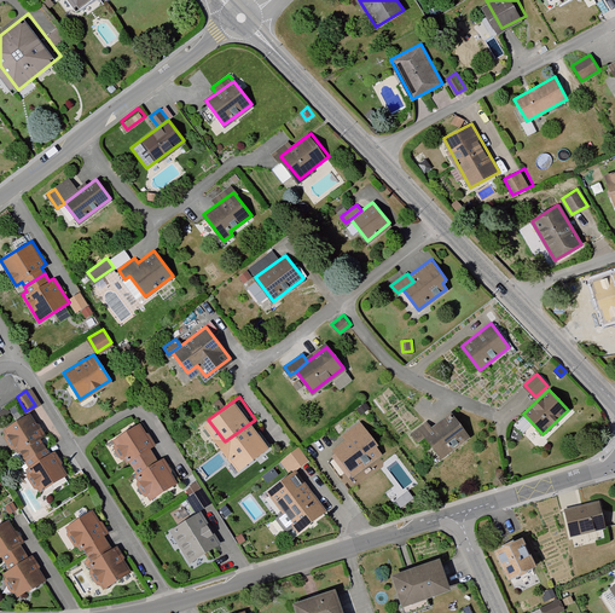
[(34,408),(7,423),(21,444),(24,441),(30,452),(50,440),(46,433),(48,432),(34,408)]
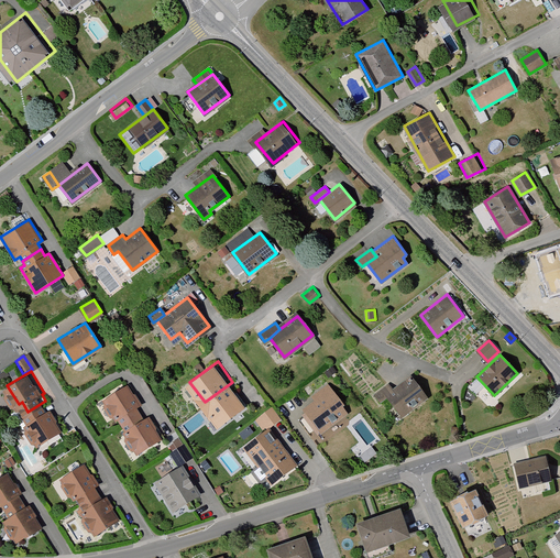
[(394,391),(387,396),(402,416),(427,397),(412,378),(394,391)]
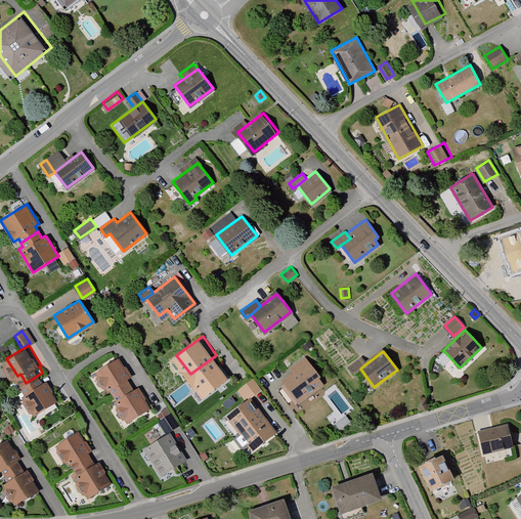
[(216,355),(190,374),(205,393),(230,374),(216,355)]
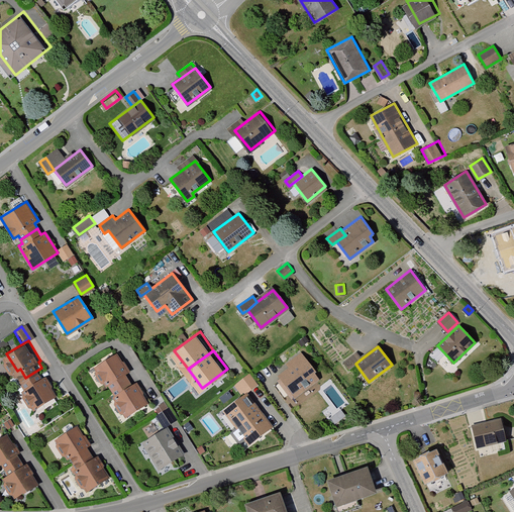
[(349,368),(355,364),(362,359),(356,351),(344,361),(349,368)]
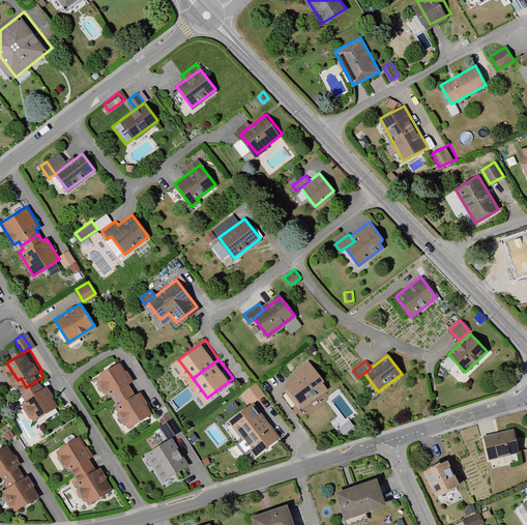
[(119,362),(96,376),(110,396),(113,394),(115,398),(132,387),(128,382),(132,380),(119,362)]
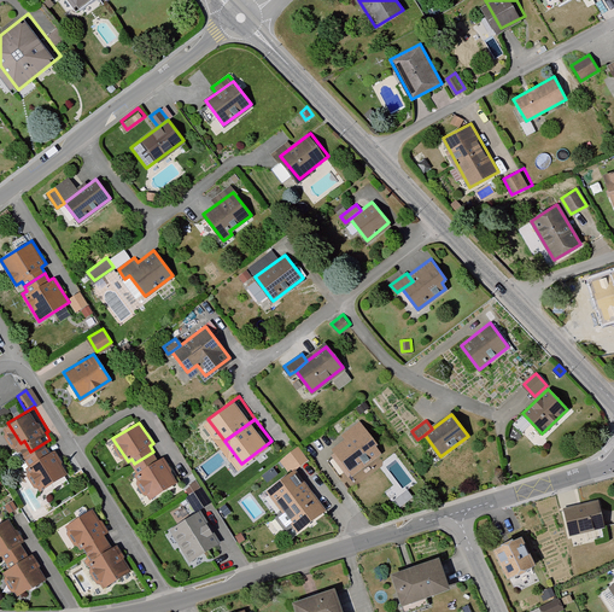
[(346,441),(333,450),(351,474),(382,452),(361,423),(343,435),(346,441)]
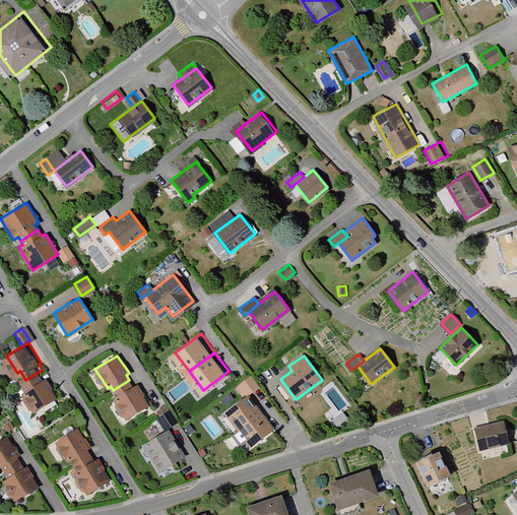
[(42,370),(25,380),(29,386),(25,388),(38,408),(62,395),(50,374),(46,377),(42,370)]
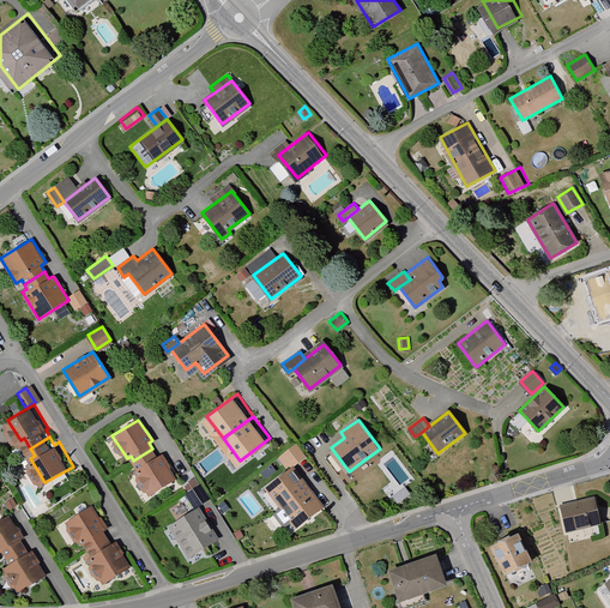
[(296,443),(281,455),(291,467),(306,455),(296,443)]
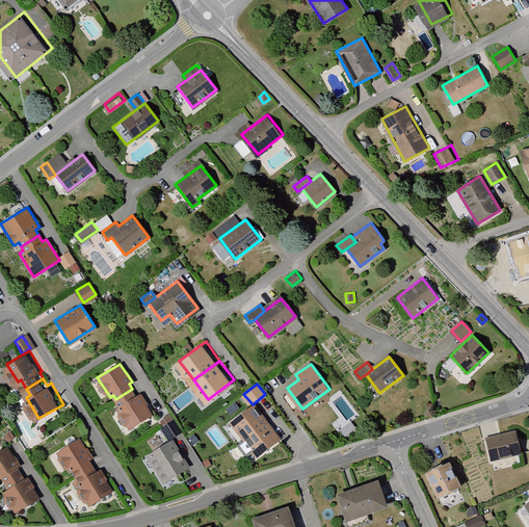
[(132,389),(115,399),(118,404),(115,406),(129,429),(153,415),(139,393),(136,395),(132,389)]
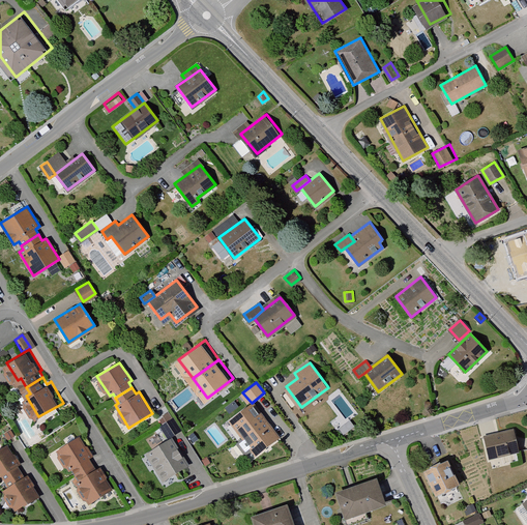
[(243,438),(265,421),(253,404),(230,421),(243,438)]
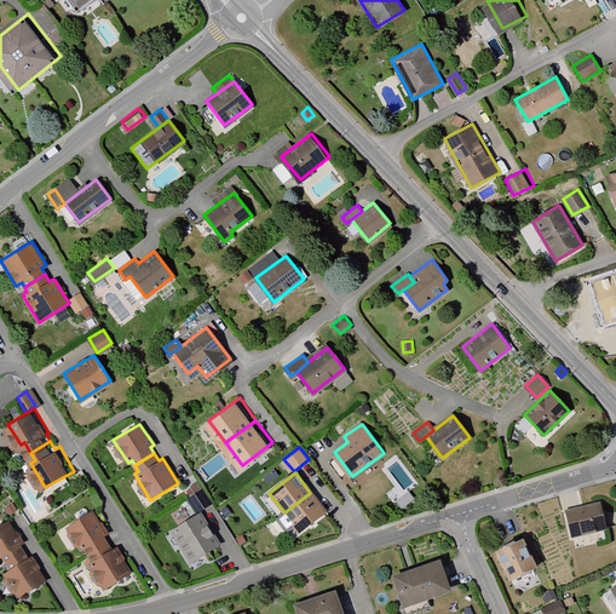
[(202,488),(188,498),(196,511),(212,501),(202,488)]
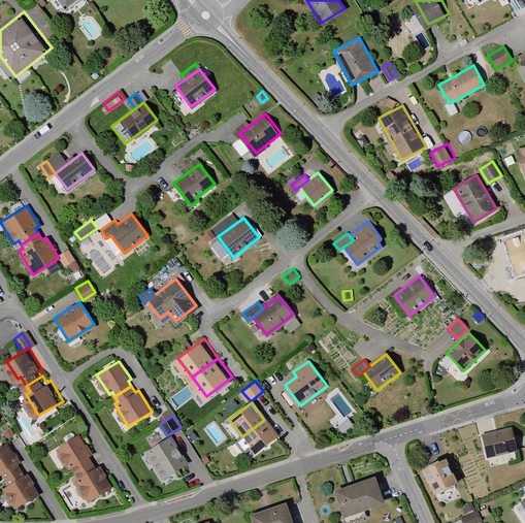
[(516,419),(486,426),(491,448),(521,440),(516,419)]
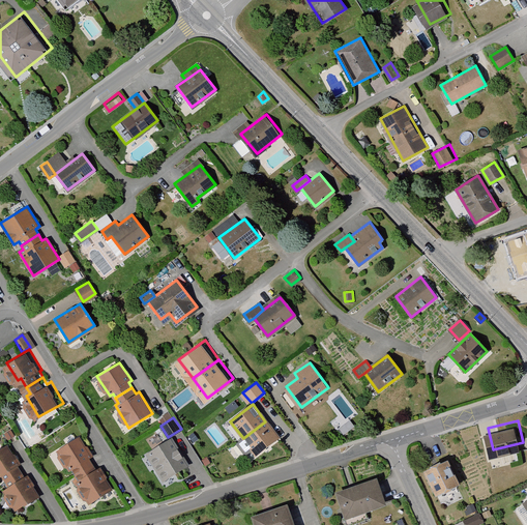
[(243,438),(237,443),(244,454),(252,447),(257,454),(277,437),(265,421),(243,438)]
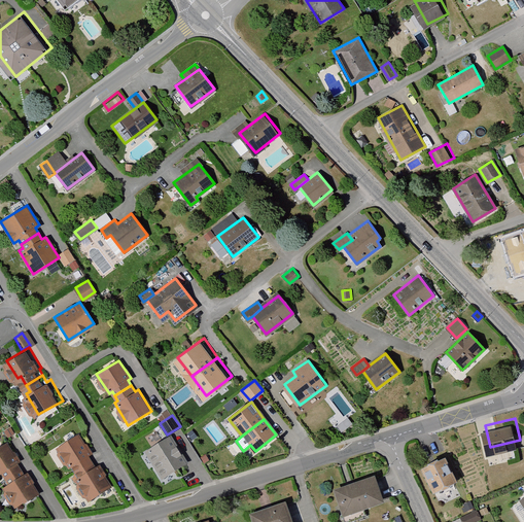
[(79,432),(56,447),(67,465),(71,463),(74,468),(91,460),(88,454),(91,452),(79,432)]
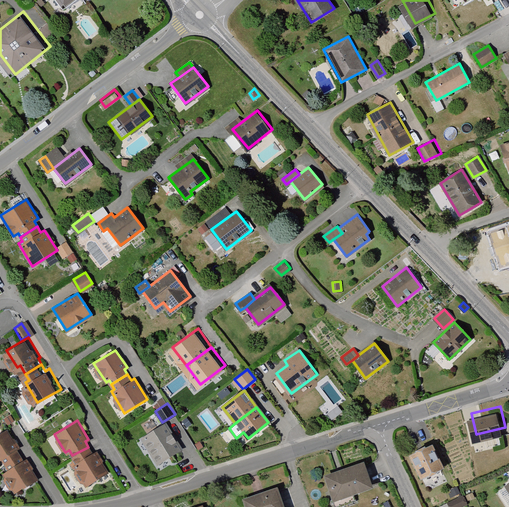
[(166,423),(142,439),(158,463),(182,448),(166,423)]
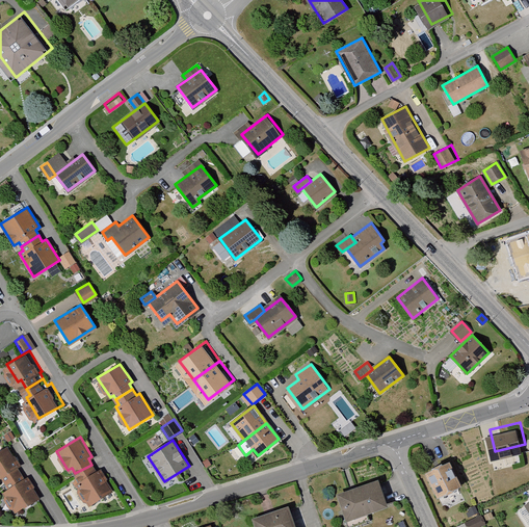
[(7,445),(0,450),(0,477),(1,476),(4,481),(20,472),(16,465),(19,464),(7,445)]
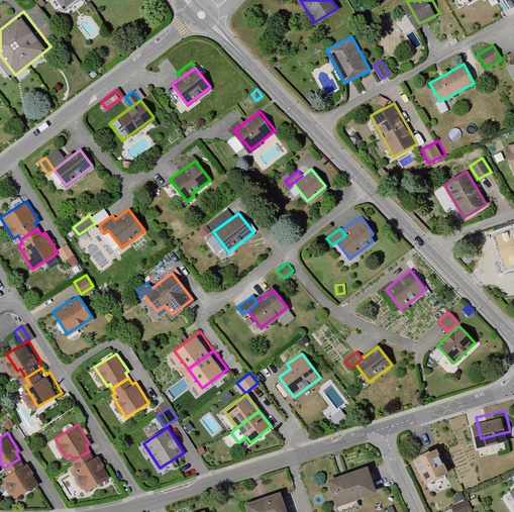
[(436,439),(416,449),(429,476),(449,466),(436,439)]
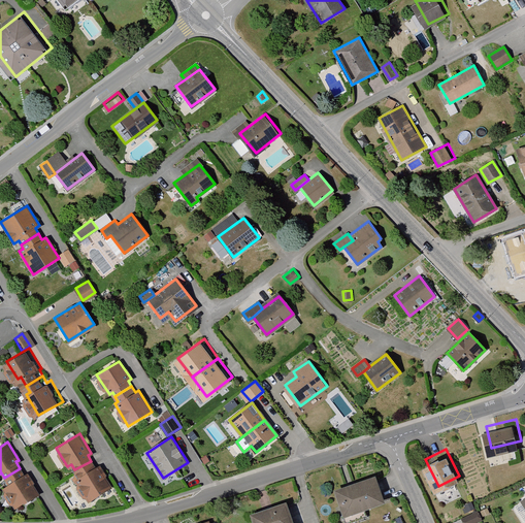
[(91,461),(74,469),(78,477),(74,480),(88,501),(112,487),(100,465),(95,467),(91,461)]
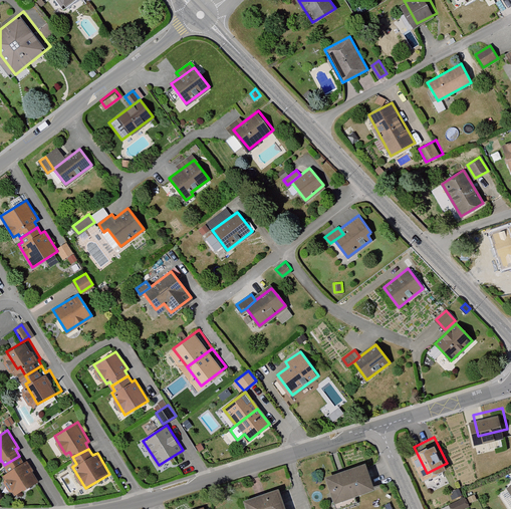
[(19,456),(4,465),(7,470),(2,474),(14,494),(38,481),(26,461),(23,462),(19,456)]
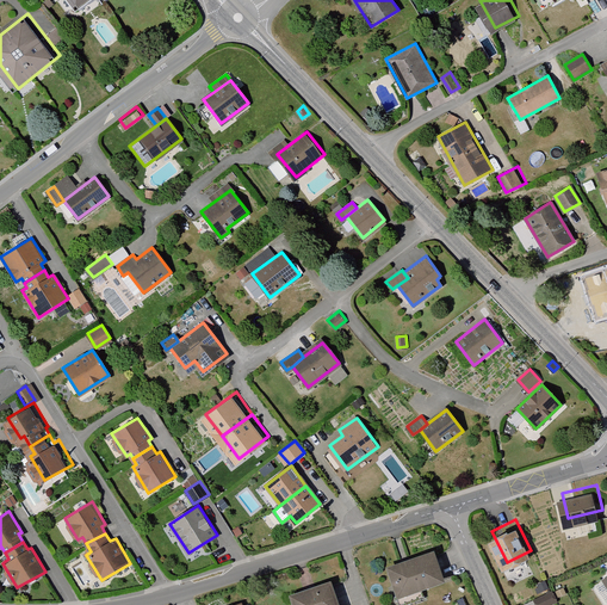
[(443,572),(434,547),(390,562),(398,586),(395,587),(398,600),(427,591),(422,579),(443,572)]
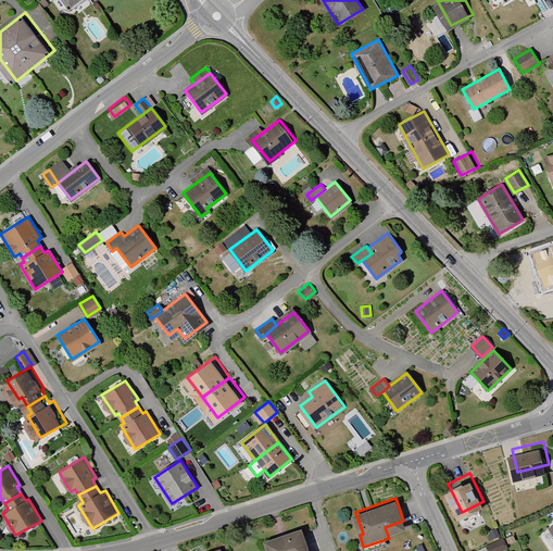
[(304,550),(298,530),(264,542),(266,550),(304,550)]
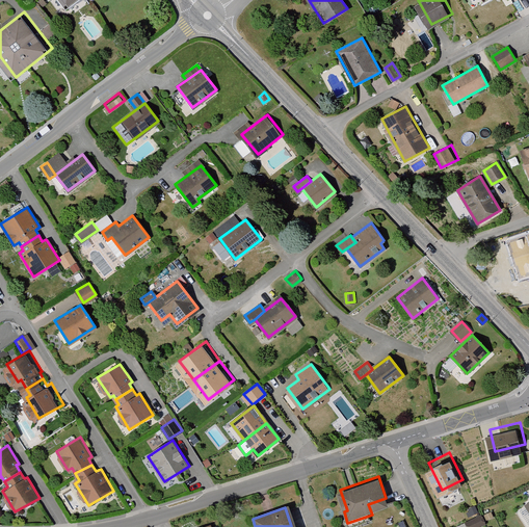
[(485,508),(469,516),(472,524),(488,517),(485,508)]
